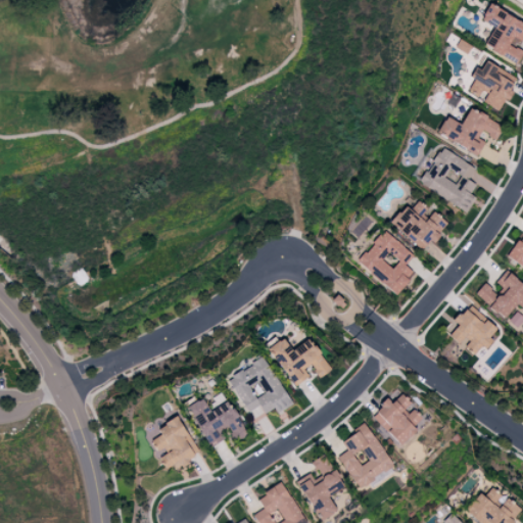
[(522,36),(522,24),(488,3),(479,19),(492,28),(482,45),(516,64),(522,52),(508,44),(513,37),(520,41),(522,36)]
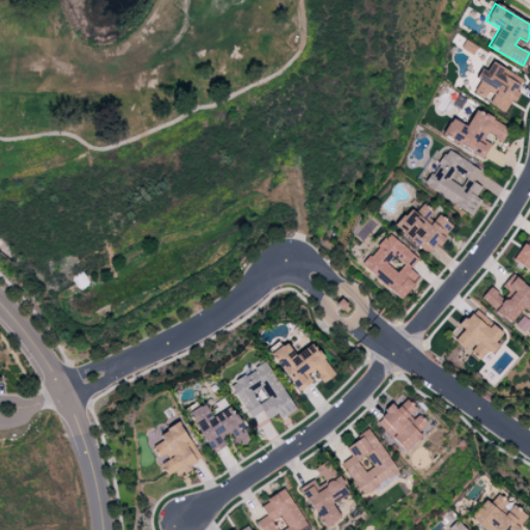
[(524,81),(492,61),(486,71),(481,68),(475,79),(479,81),(473,92),(483,98),(488,91),(493,94),(488,104),(504,113),(524,81)]
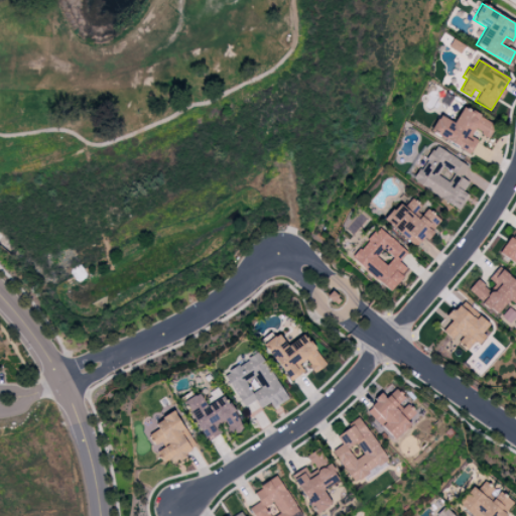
[(454,123),(439,115),(430,132),(469,153),(479,134),(488,139),(495,125),(462,107),(454,123)]
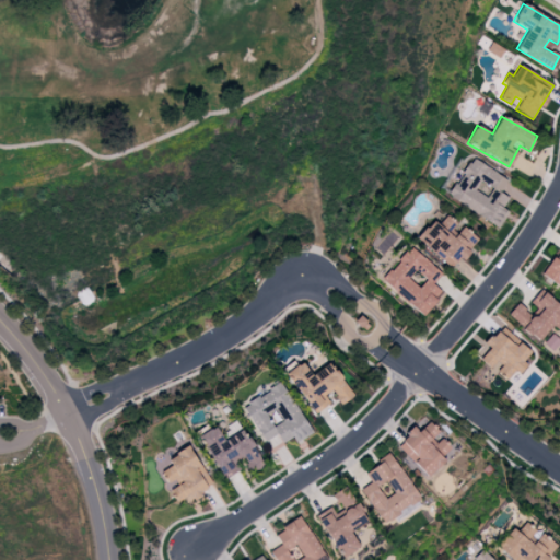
[(508,179),(470,158),(447,196),(497,226),(508,210),(502,207),(508,198),(499,193),(508,179)]
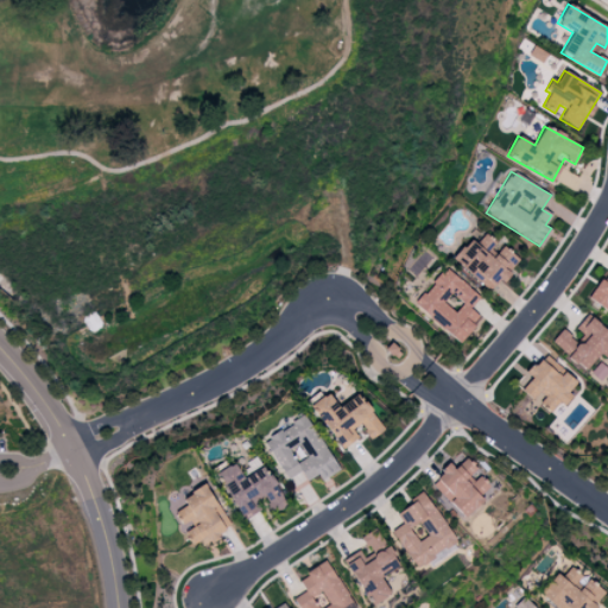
[(493,292),(518,259),(499,245),(483,233),(476,244),(468,238),(451,260),(493,292)]
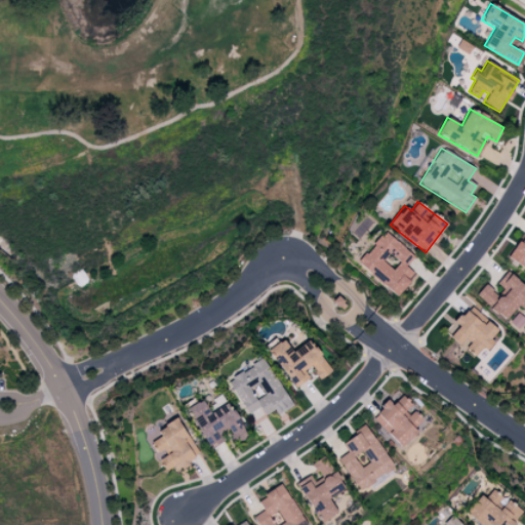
[(397,295),(414,274),(405,267),(414,255),(384,232),(358,264),(397,295)]
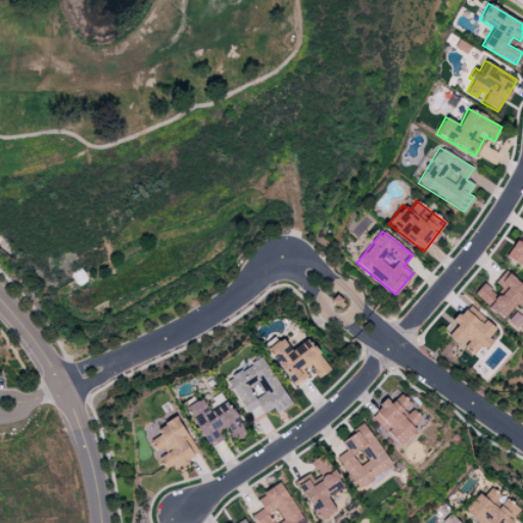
[(506,256),(522,268),(522,233),(506,256)]
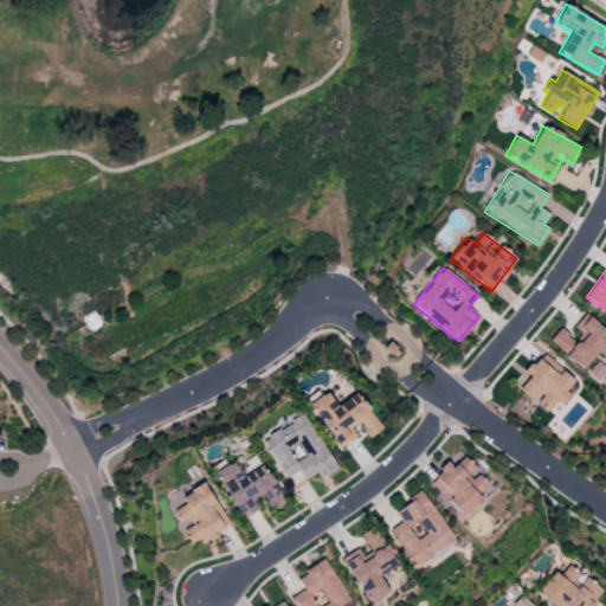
[(549,341),(582,369),(597,353),(605,360),(605,330),(584,314),(573,327),(581,334),(575,341),(560,328),(549,341)]
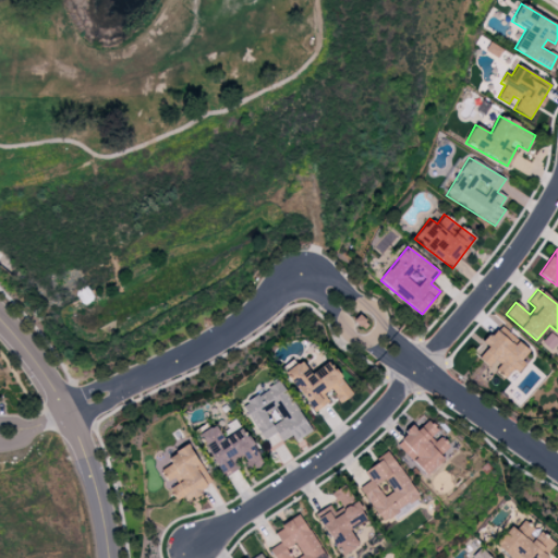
[(352,318),(362,330),(368,325),(359,314),(352,318)]
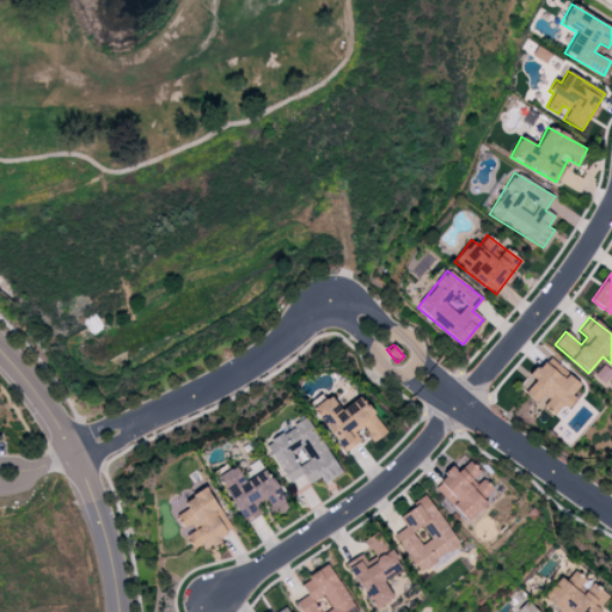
[(519,389),(539,404),(554,415),(562,405),(567,409),(576,398),(571,395),(580,384),(546,356),(519,389)]
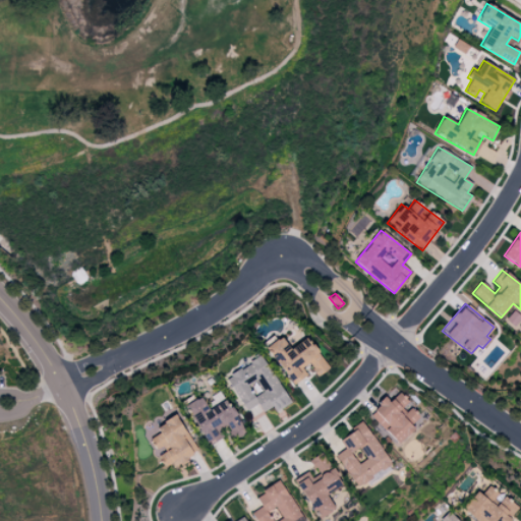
[(292,386),(306,375),(301,367),(307,363),(316,377),(329,368),(306,337),(290,349),(281,337),(266,347),(292,386)]
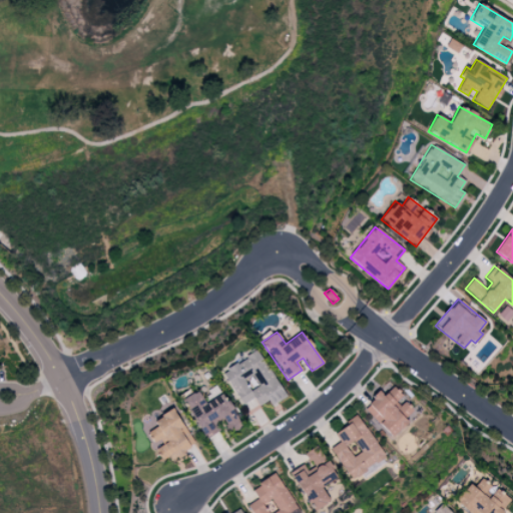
[(286,396),(257,350),(221,372),(246,412),(268,400),(271,405),(286,396)]
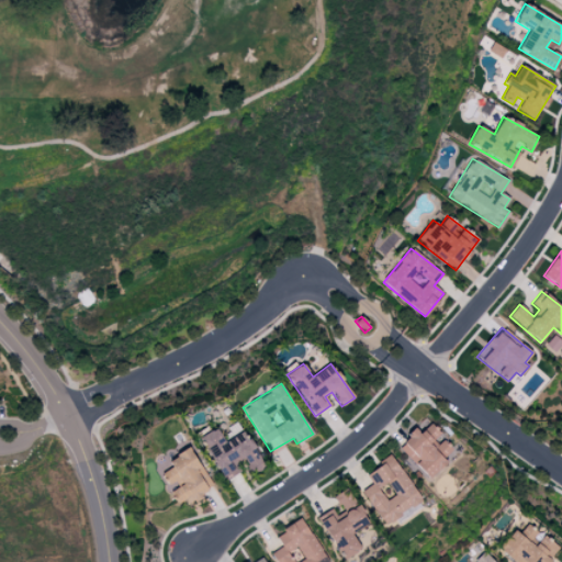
[(225,481),(244,469),(247,476),(265,467),(238,422),(222,430),(220,426),(200,437),(225,481)]
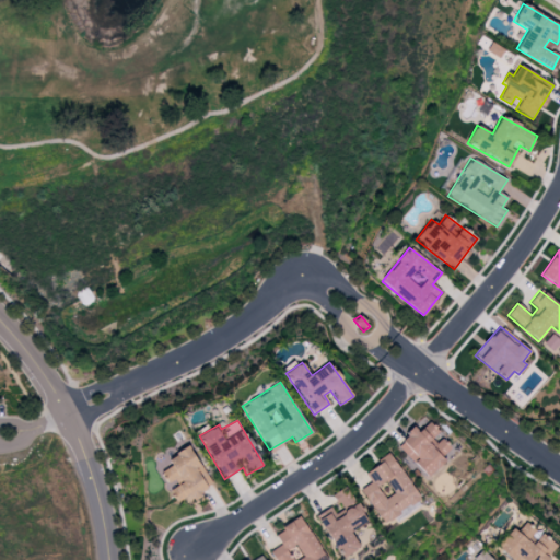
[(427,477),(454,452),(440,435),(441,434),(429,421),(418,431),(415,428),(397,444),(427,477)]
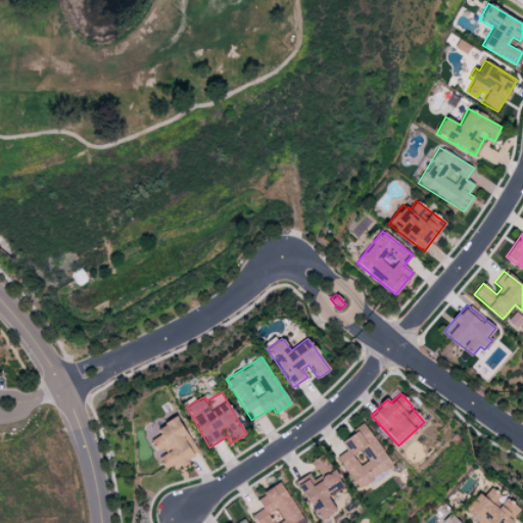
[(198,455),(190,437),(187,438),(177,417),(155,428),(159,435),(149,440),(164,472),(198,455)]
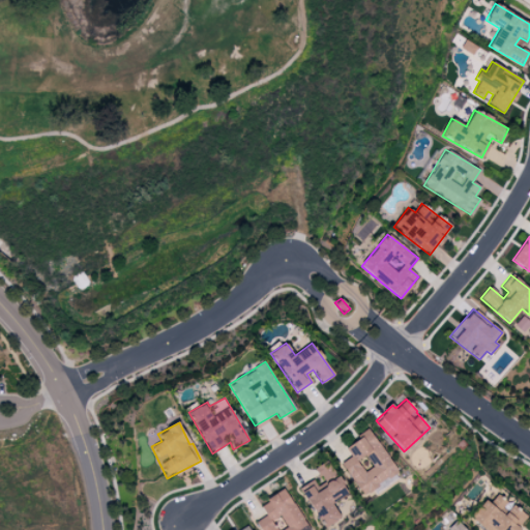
[(345,446),(351,458),(342,463),(362,496),(398,474),(371,430),(345,446)]
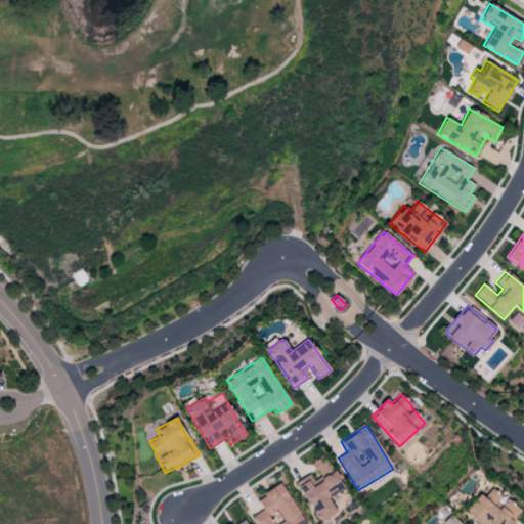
[(328,497),(344,487),(324,454),(311,463),(320,478),(309,483),(306,477),(296,483),(319,523),(337,512),(328,497)]
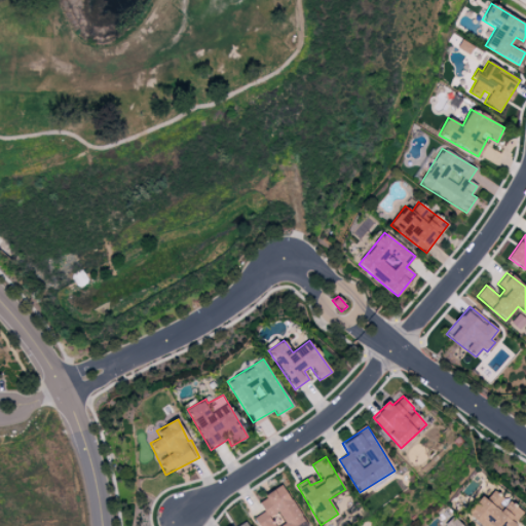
[(259,525),(304,525),(286,485),(257,499),(264,512),(255,517),(259,525)]
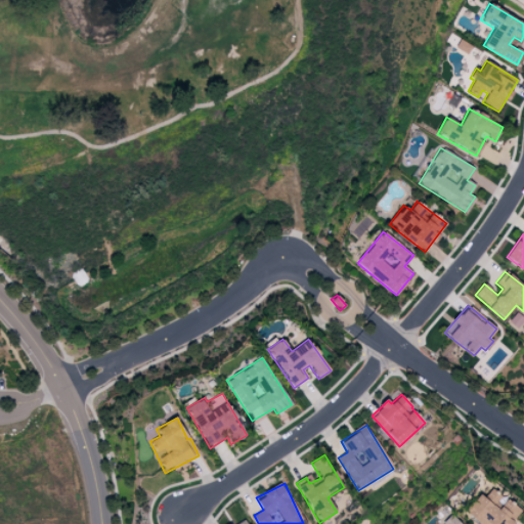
[(478,523),(510,523),(521,513),(493,486),(483,497),(479,493),(464,510),(478,523)]
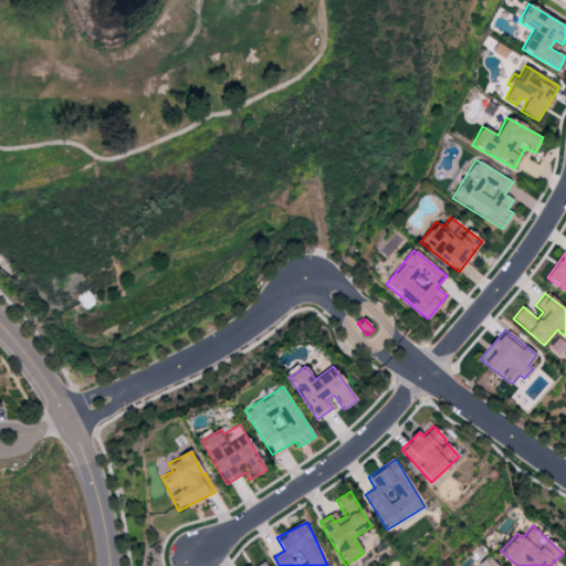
[(496,565),(488,556),(477,565),(496,565)]
